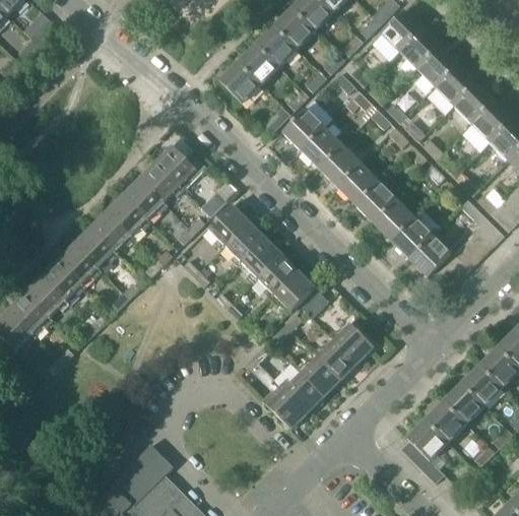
[(0,0),(0,6),(8,15),(23,0),(0,0)]
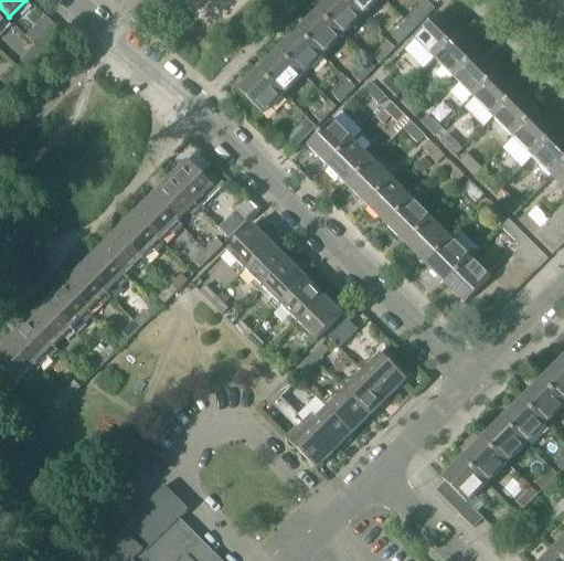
[(326,0),(317,9),(342,33),(362,13),(348,0),(326,0)]
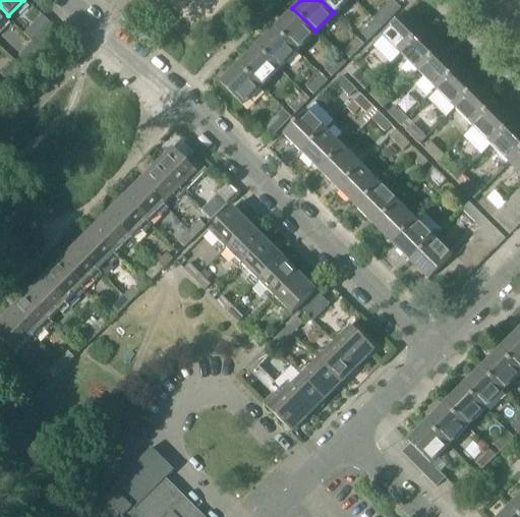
[(321,0),(334,12),(346,0),(321,0)]
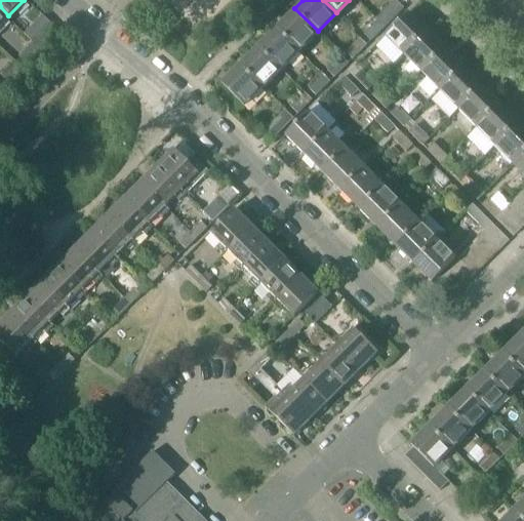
[(376,15),(378,17),(386,24),(404,5),(399,0),(393,0),(376,15)]
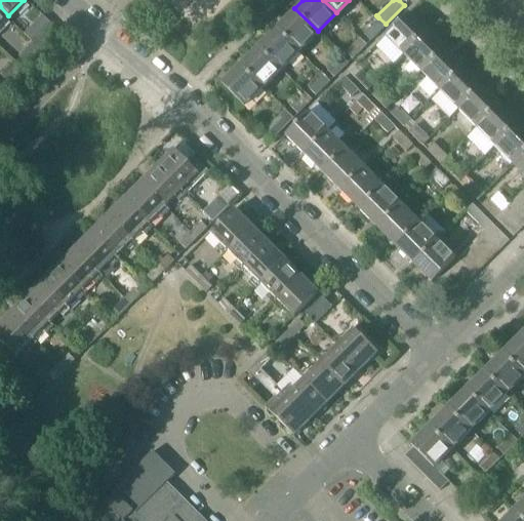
[(0,6),(0,24),(8,15),(0,6)]
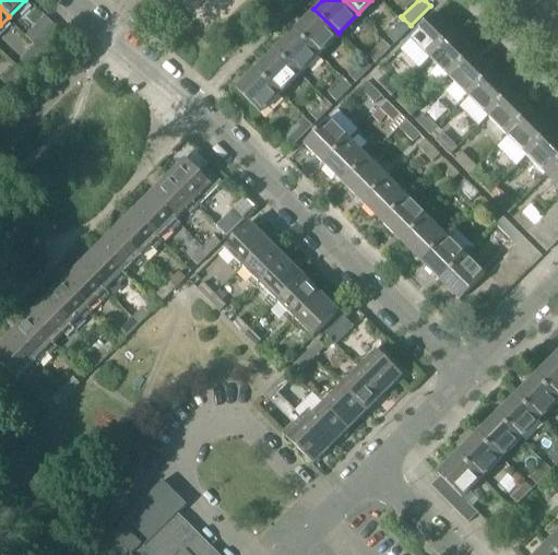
[(313,9),(295,28),(320,52),(339,33),(313,9)]
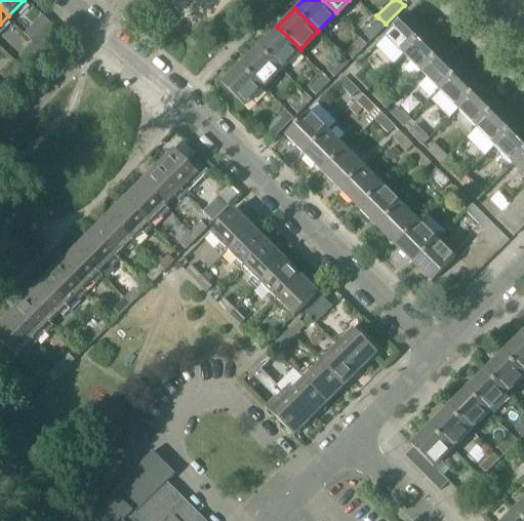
[(385,33),(404,52),(428,29),(408,10),(385,33)]
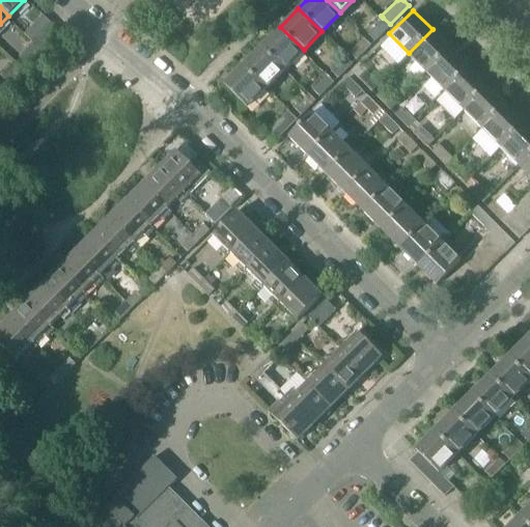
[(369,31),(375,38),(390,24),(383,18),(369,31)]
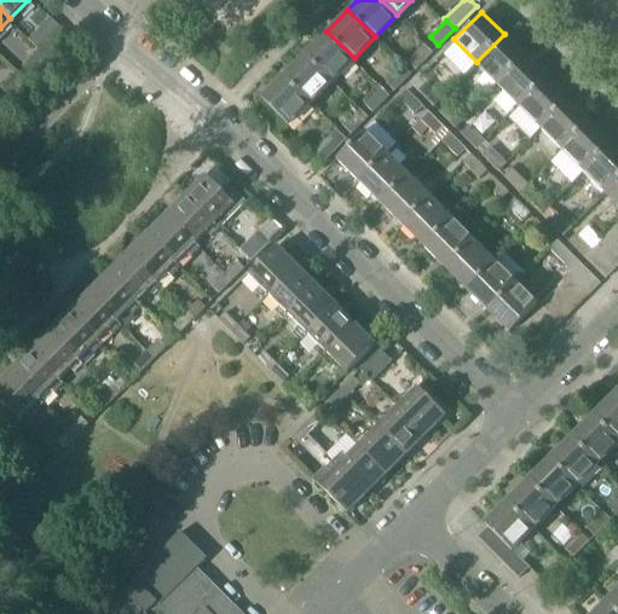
[(39,47),(47,56),(69,33),(65,29),(59,23),(38,45),(39,47)]
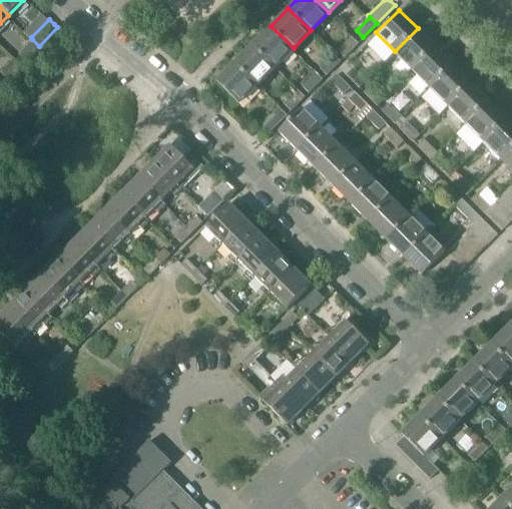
[(271,26),(252,43),(276,66),(294,48),(271,26)]
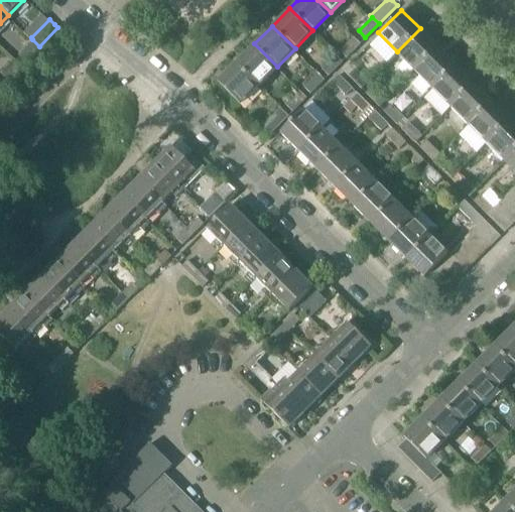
[(397,51),(415,70),(438,46),(420,28),(397,51)]
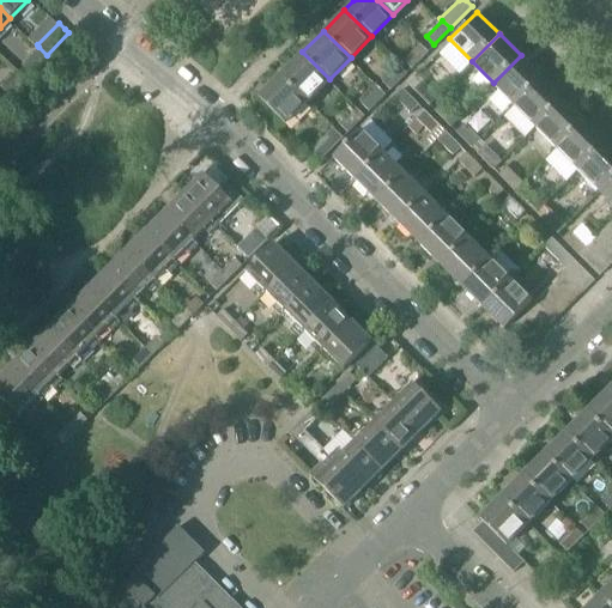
[(405,59),(412,66),(429,50),(420,42),(405,59)]
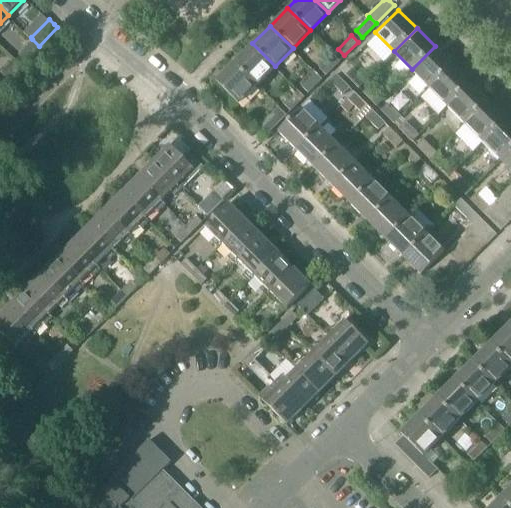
[(39,46),(32,39),(19,52),(23,56),(26,59),(39,46)]
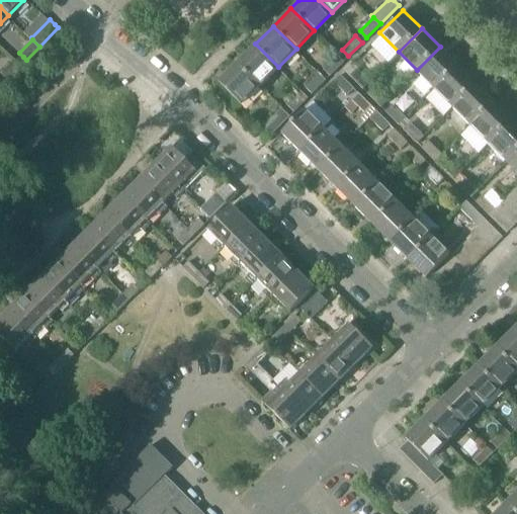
[(255,44),(238,61),(261,84),(278,67),(255,44)]
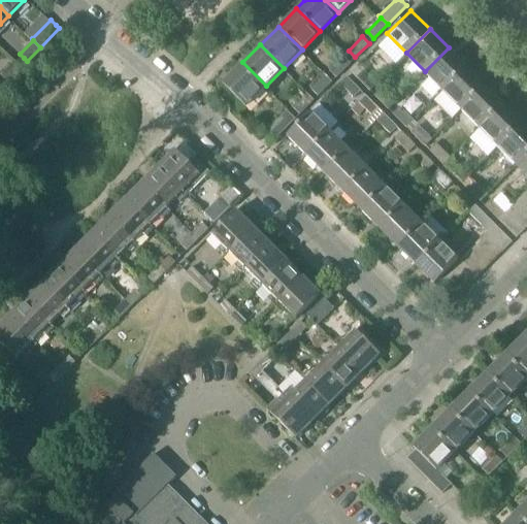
[(425,71),(443,90),(467,66),(449,47),(425,71)]
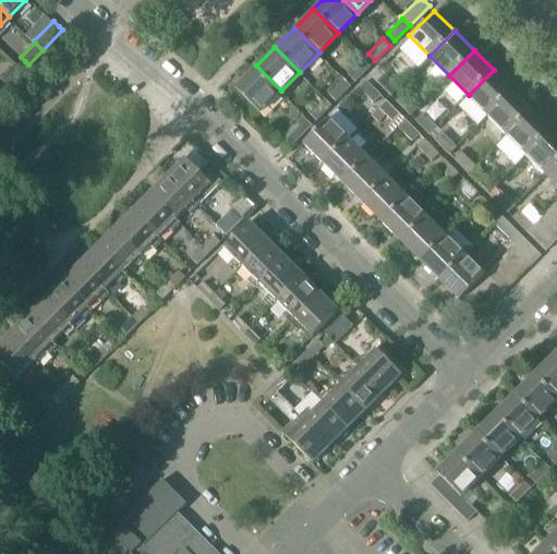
[(349,72),(356,80),(371,65),(363,58),(349,72)]
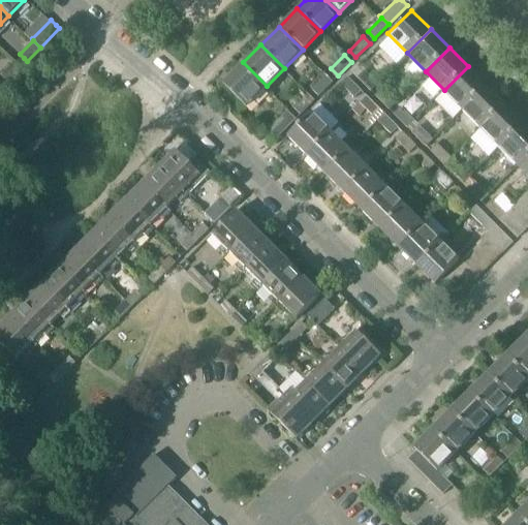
[(5,76),(8,80),(22,65),(19,62),(16,58),(1,72),(5,76)]
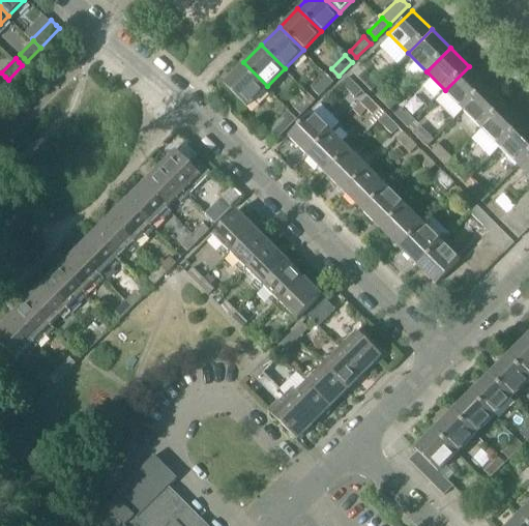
[(267,86),(243,62),(224,82),(247,106),(267,86)]
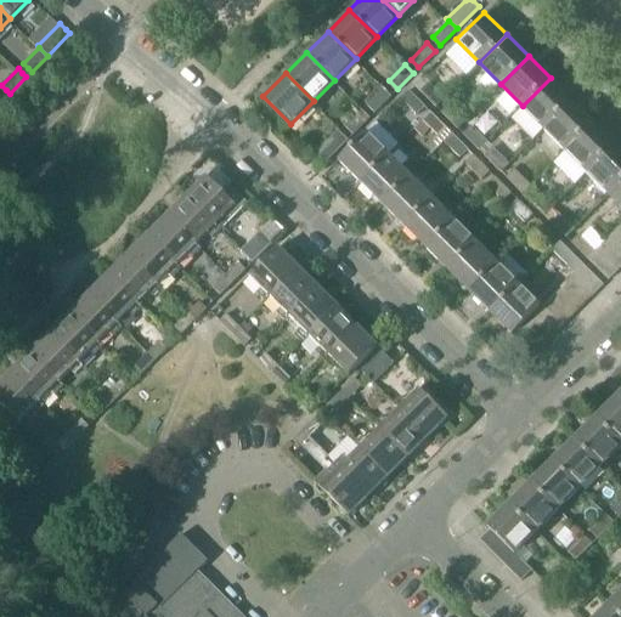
[(523,106),(545,128),(571,98),(551,78),(523,106)]
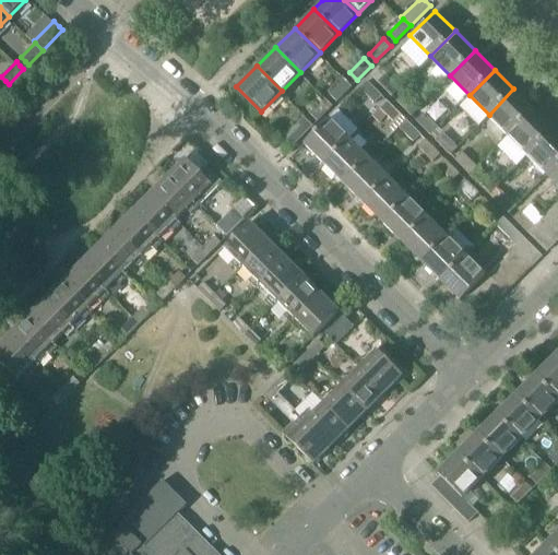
[(378,79),(392,94),(400,86),(384,71),(378,79)]
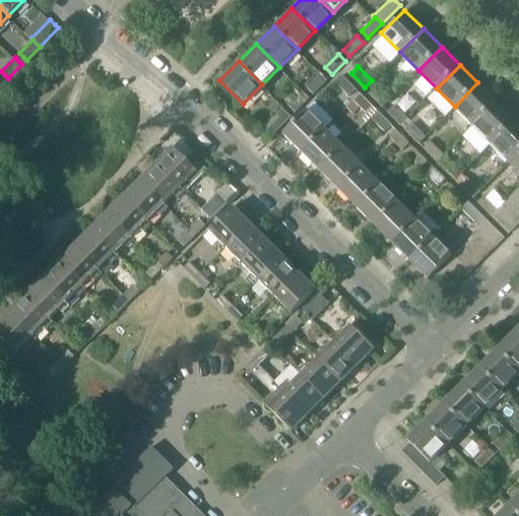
[(307,85),(314,92),(327,78),(321,72),(307,85)]
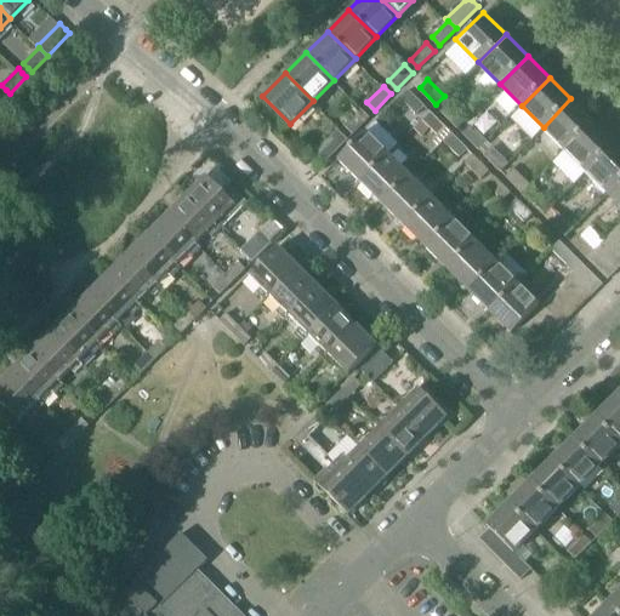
[(425,104),(408,87),(400,96),(417,112),(425,104)]
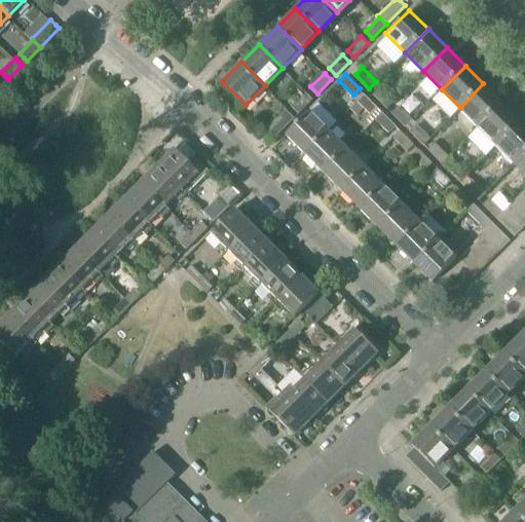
[(460,108),(479,126),(502,102),(483,83),(460,108)]
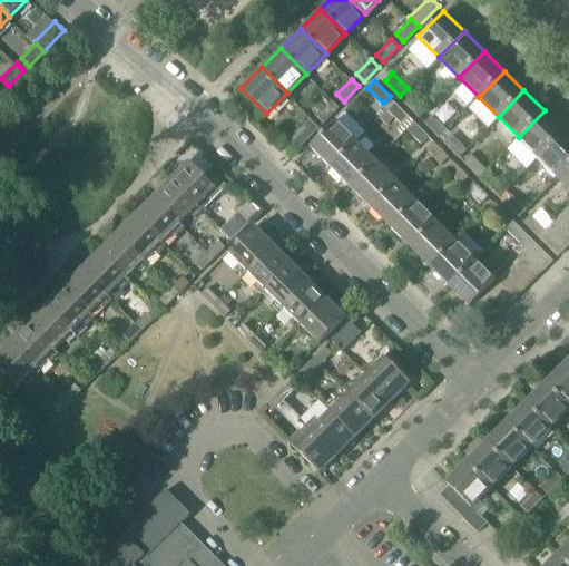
[(404,100),(420,116),(428,108),(412,93),(404,100)]
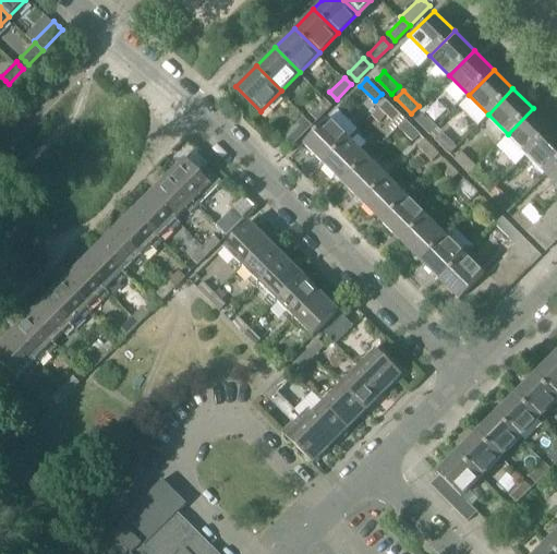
[(311,111),(317,119),(333,104),(325,96),(311,111)]
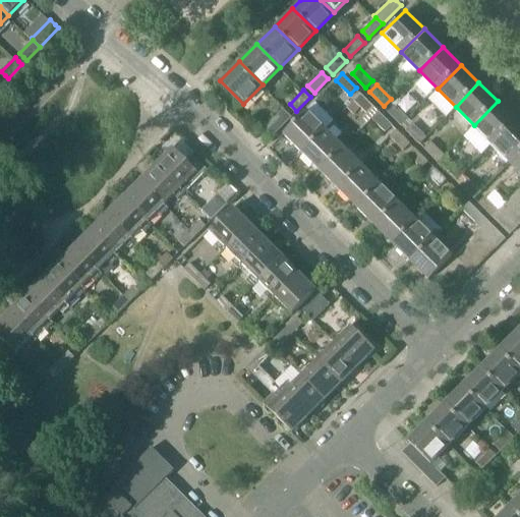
[(374,105),(361,92),(354,99),(368,112),(374,105)]
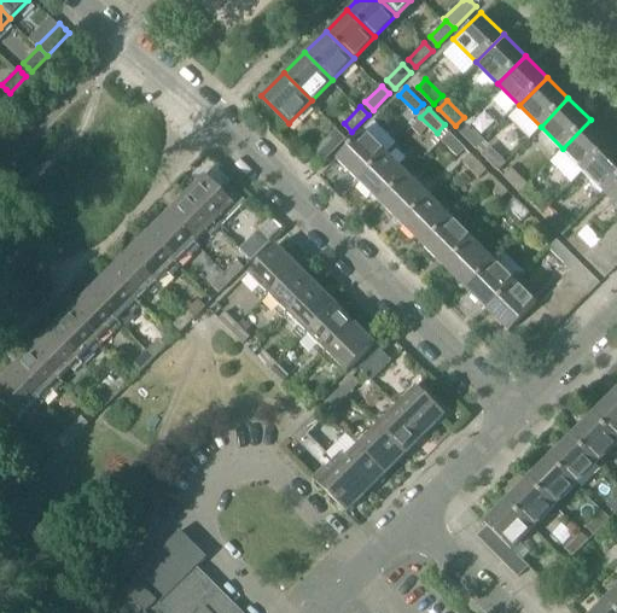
[(563,149),(583,169),(611,141),(591,120),(563,149)]
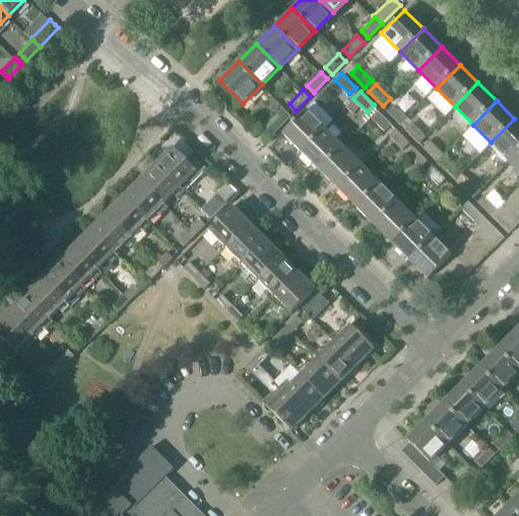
[(387,110),(401,124),(408,117),(394,103),(387,110)]
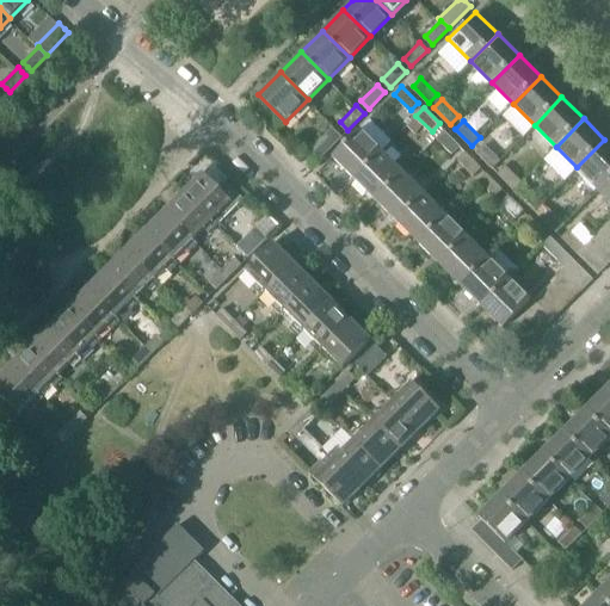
[(310,147),(321,156),(343,135),(333,124),(310,147)]
